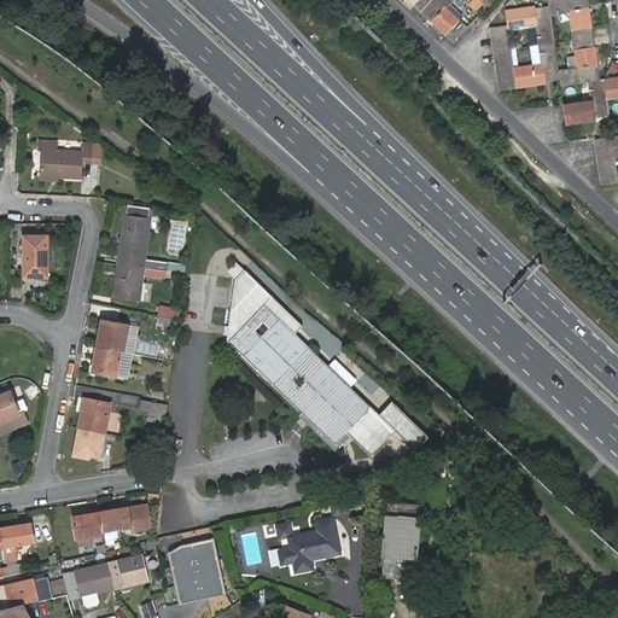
[(407,0),(421,13),(423,11),(432,0),(407,0)]
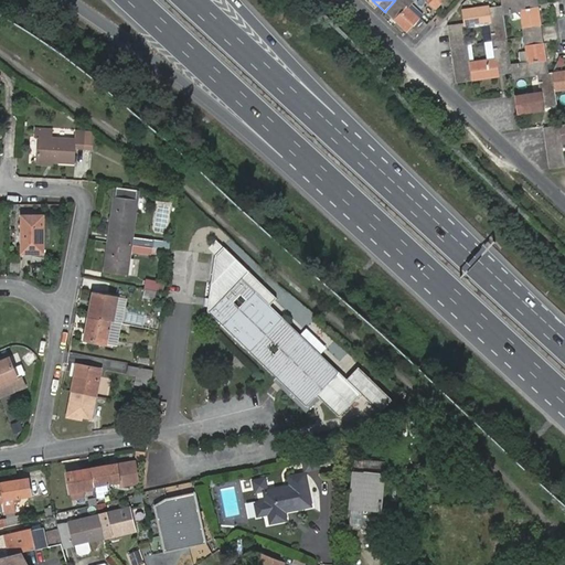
[(395,21),(414,39),(427,25),(408,7),(415,0),(395,0),(386,10),(396,20),(395,21)]
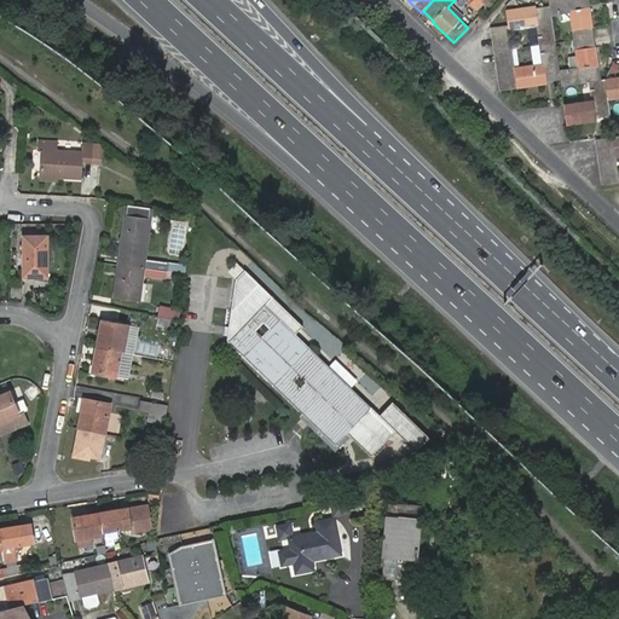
[(466,0),(478,11),(487,0),(466,0)]
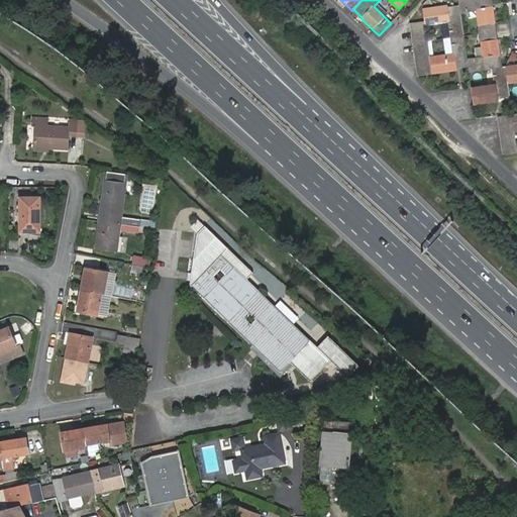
[(483,71),(495,69),(502,68),(492,0),(458,0),(459,5),(460,12),(477,10),(481,35),(484,59),(469,61),(469,67),(470,74),(483,71)]
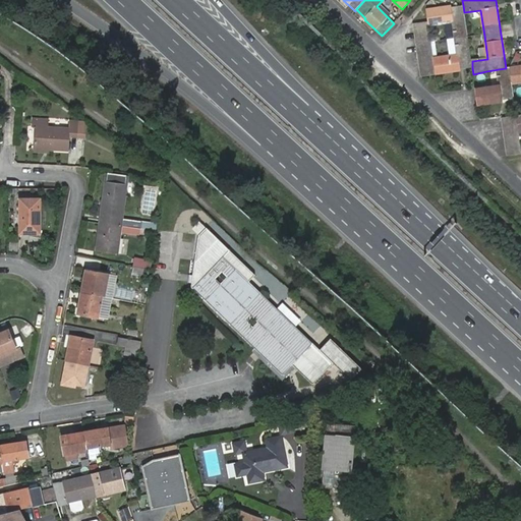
[(450,5),(425,9),(427,22),(428,26),(452,22),(455,40),(468,38),(464,12),(463,5),(450,7),(450,5)]
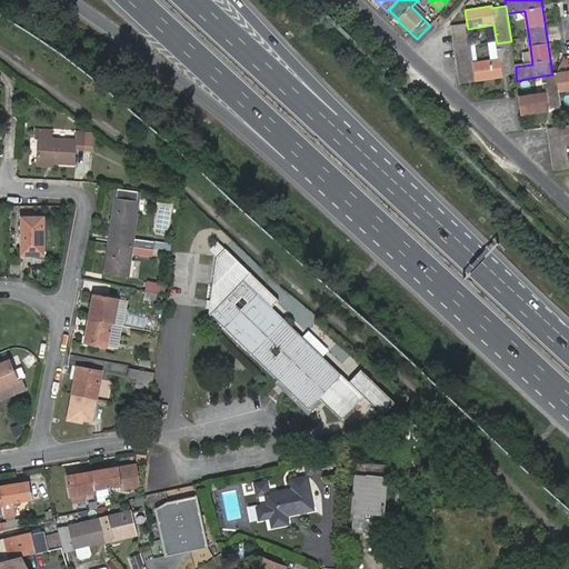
[(468,29),(467,25),(451,26),(453,35),(468,32),(468,29)]
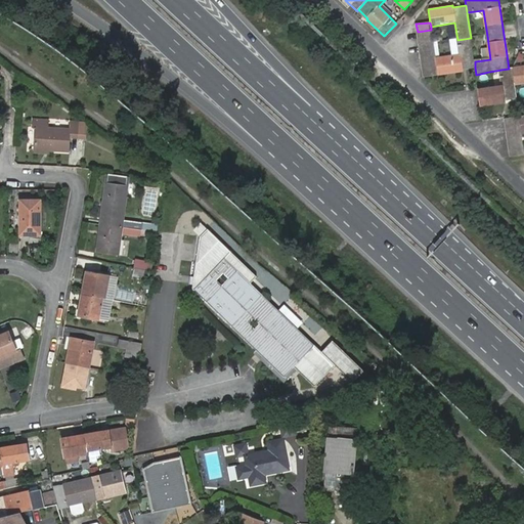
[(431,30),(418,32),(419,39),(432,37),(431,30)]
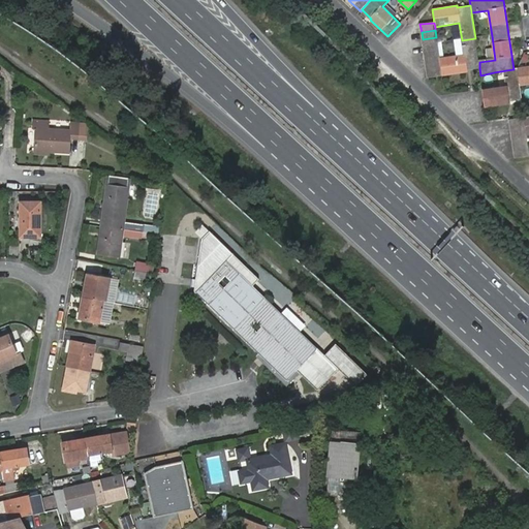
[(436,37),(423,39),(424,48),(437,45),(438,44),(436,37)]
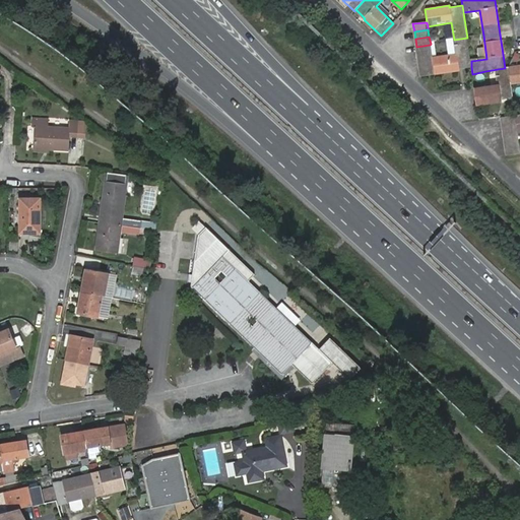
[(434,67),(435,75),(459,71),(459,69),(471,67),(471,61),(467,38),(454,40),(456,53),(433,57),(433,60),(434,67)]
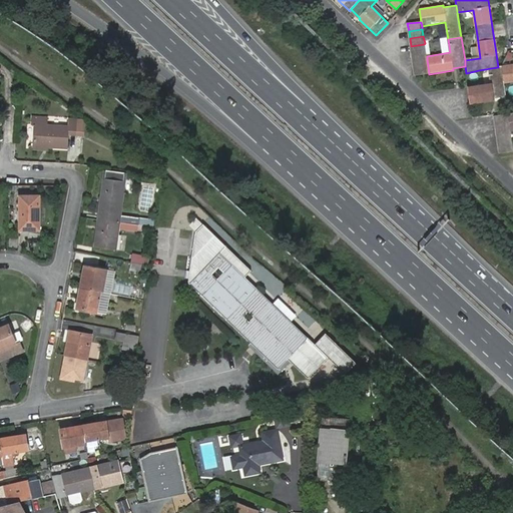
[(424,44),(411,46),(412,53),(426,51),(424,44)]
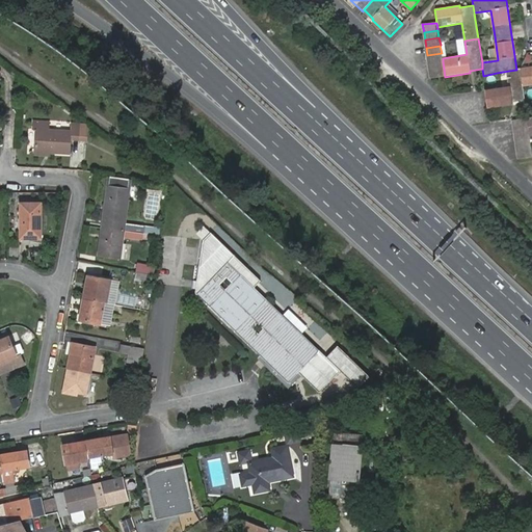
[(442,53),(427,55),(428,63),(443,61),(443,58),(442,53)]
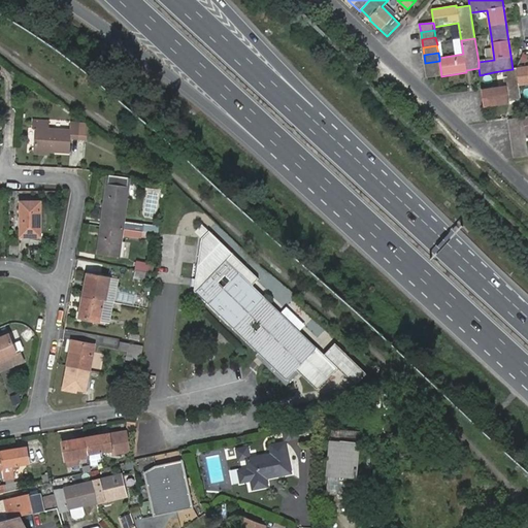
[(439,61),(425,63),(427,70),(440,68),(439,61)]
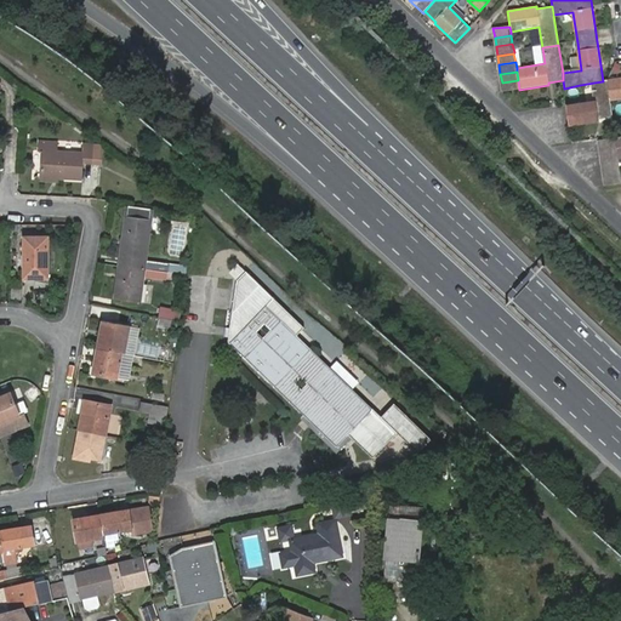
[(620,78),(607,80),(610,102),(620,100),(620,78)]
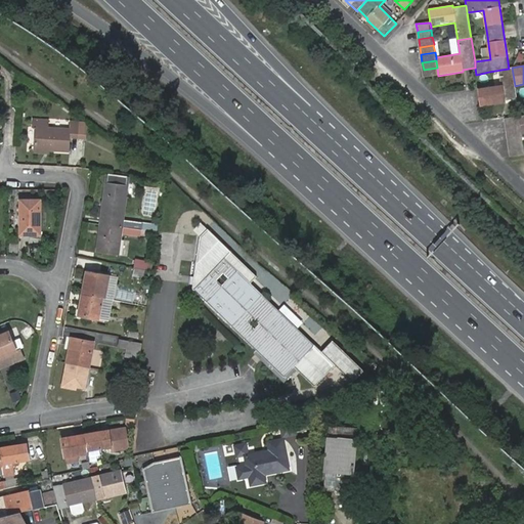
[(437,68),(424,70),(425,78),(438,76),(437,68)]
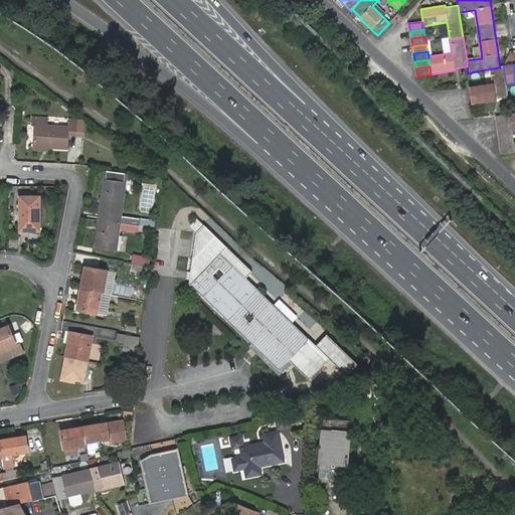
[(473,106),(479,105),(497,102),(497,100),(508,99),(506,84),(503,66),(500,67),(493,68),(494,84),(481,87),(470,88),(473,106)]
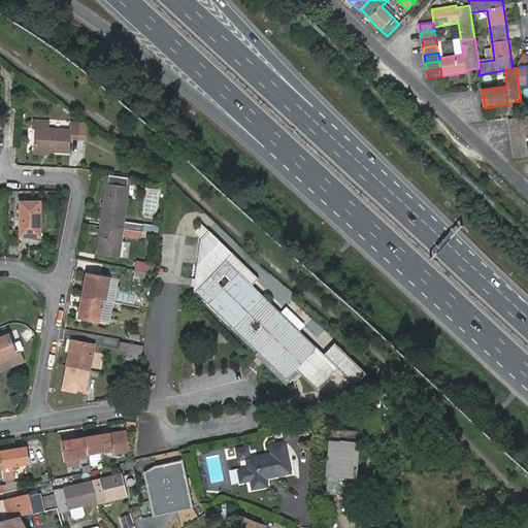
[(524,119),(508,121),(509,128),(525,126),(524,119)]
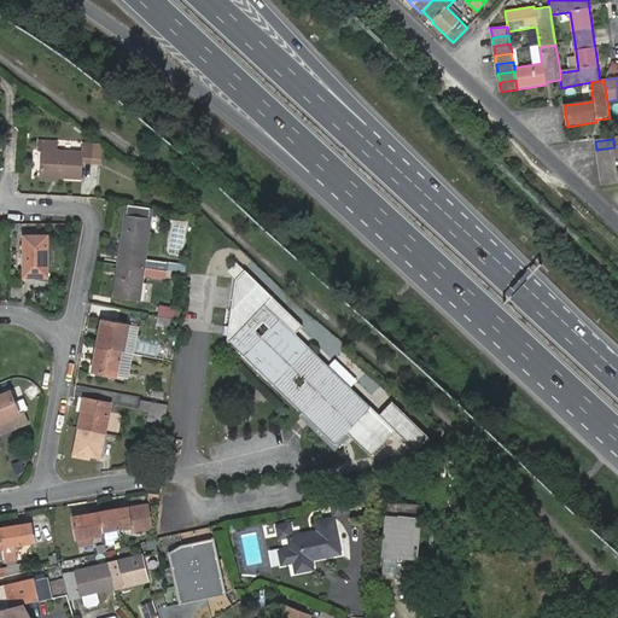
[(40,150),(39,175),(56,176),(79,179),(81,152),(56,151),(56,141),(38,140),(38,150),(40,150)]
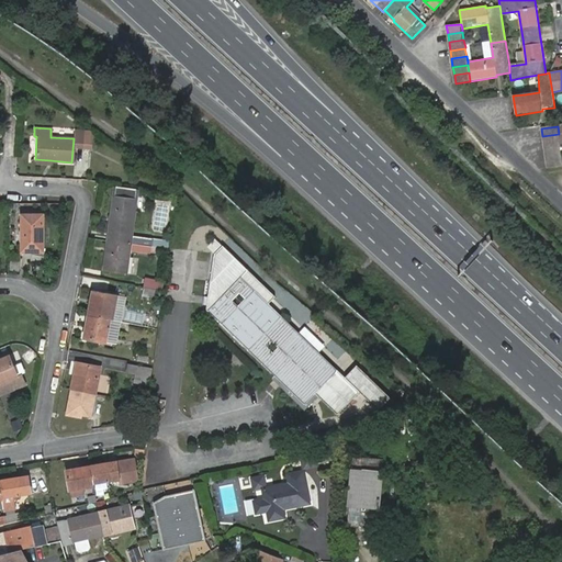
[(559,134),(542,136),(543,145),(560,142),(559,134)]
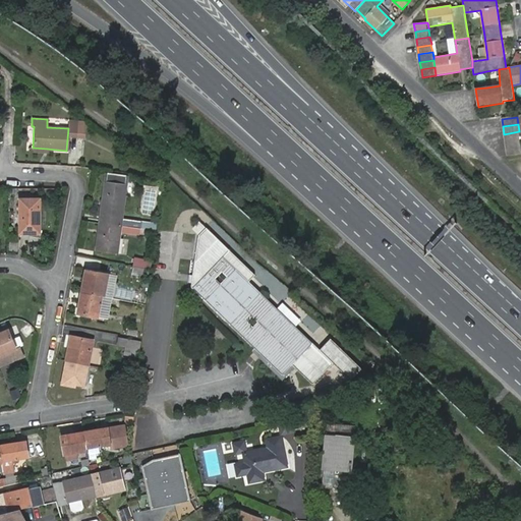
[(519,131),(504,134),(506,141),(520,139),(519,134),(519,131)]
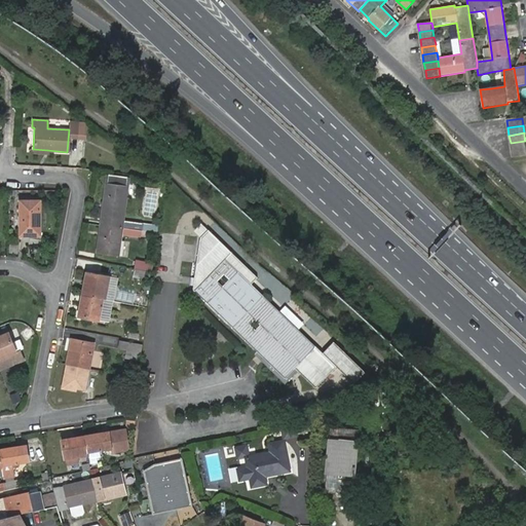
[(525,147),(525,141),(511,143),(512,150),(525,147)]
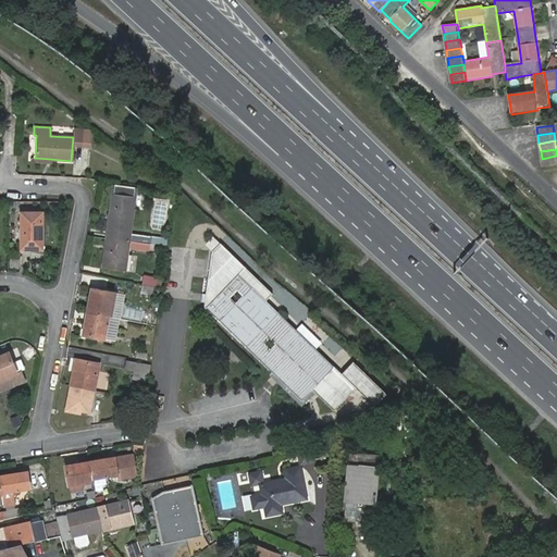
[(556,156),(542,159),(543,168),(556,164),(556,156)]
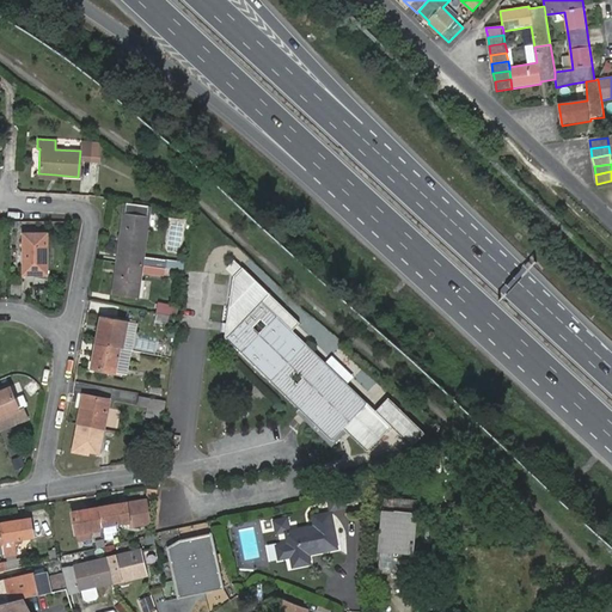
[(136,298),(140,268),(140,265),(163,269),(163,259),(141,257),(145,221),(147,208),(122,204),(121,221),(116,263),(111,295),(136,298)]
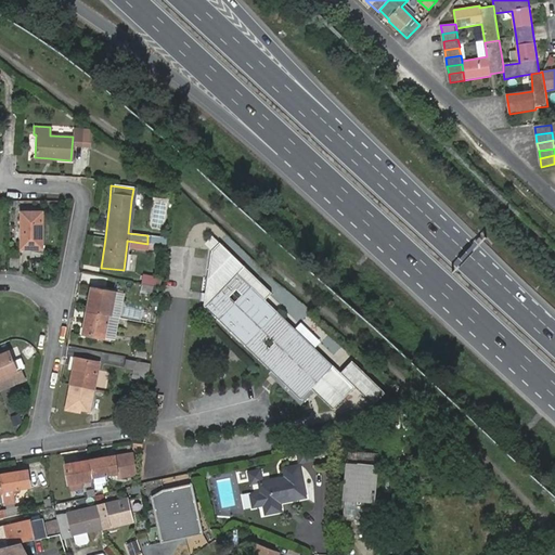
[(20,217),(20,250),(39,252),(40,218),(20,217)]
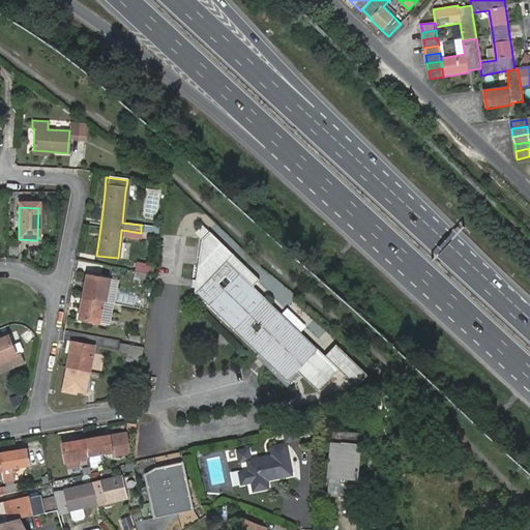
[(258,280),(208,232),(201,240),(193,292),(258,354),(286,381),(296,371),(299,374),(317,391),(337,370),(355,386),(366,375),(335,344),(324,356),(252,286),(258,280)]
